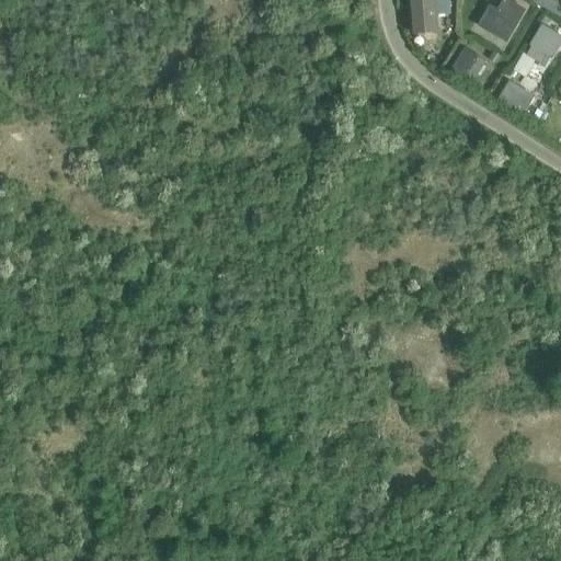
[(408,0),(412,32),(434,30),(433,14),(449,13),(447,0),(408,0)]
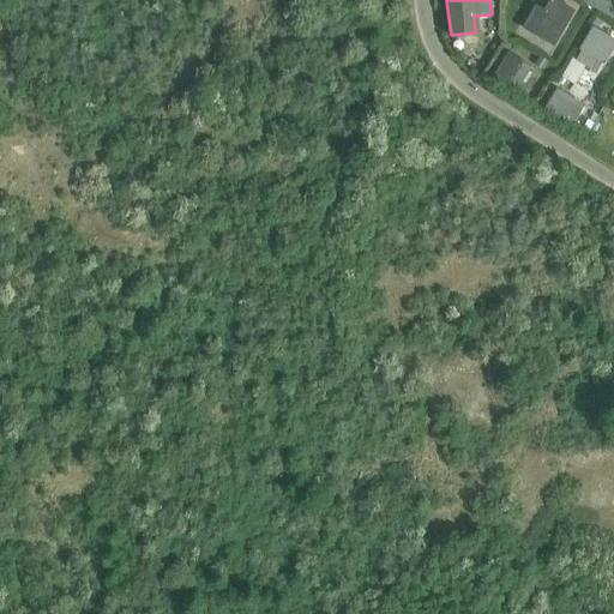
[(535,4),(522,28),(554,47),(575,10),(558,0),(548,0),(543,8),(535,4)]
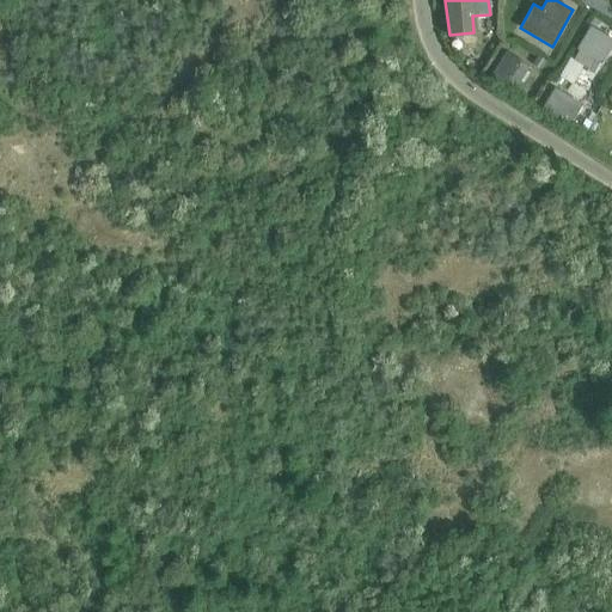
[(579,50),(573,60),(591,71),(598,61),(601,63),(611,43),(611,38),(589,25),(576,49),(579,50)]
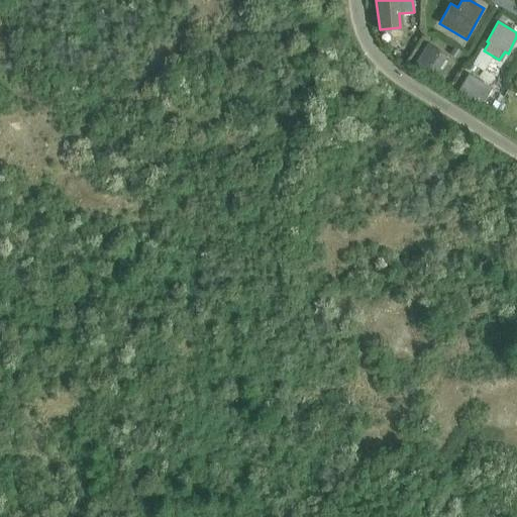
[(427,42),(411,69),(431,81),(447,56),(427,42)]
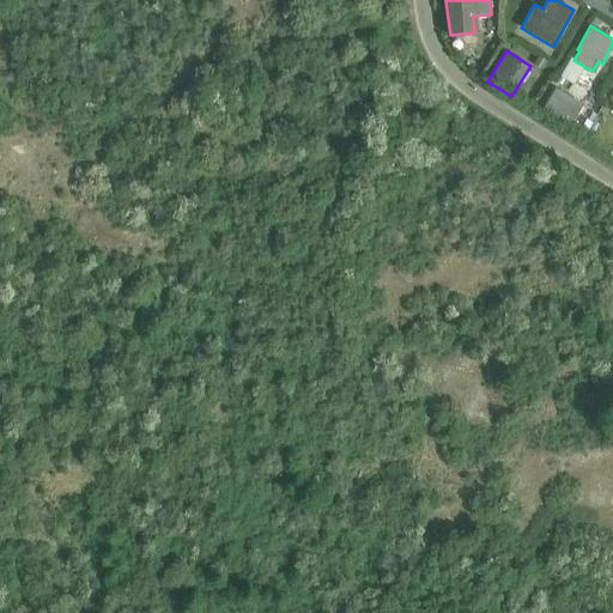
[(538,56),(533,65),(542,70),(547,61),(538,56)]
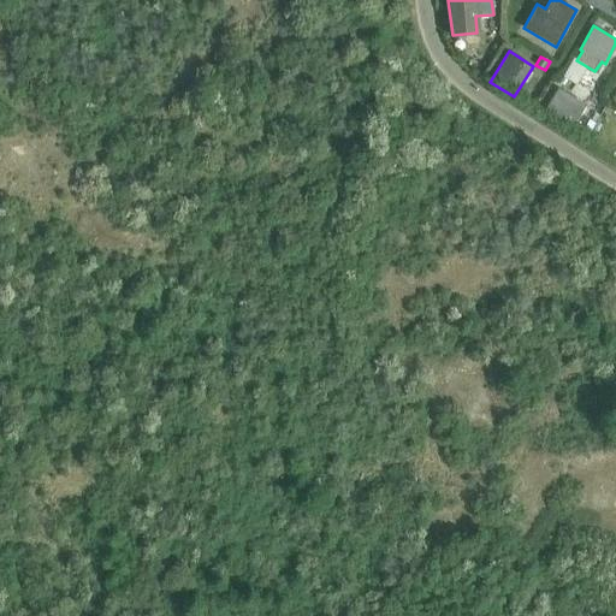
[(548,104),(542,114),(570,130),(586,105),(557,88),(554,95),(550,93),(544,102),(548,104)]
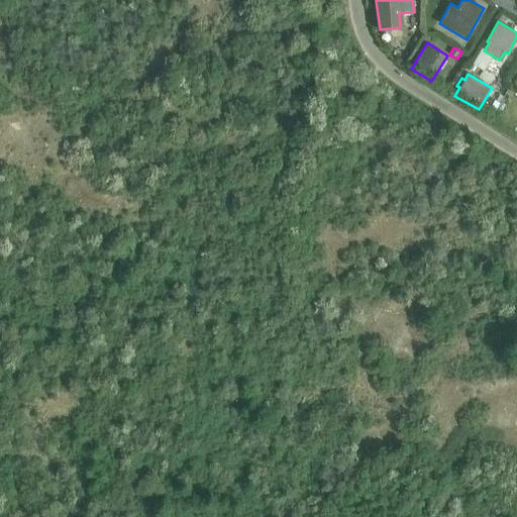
All buildings are outlined.
